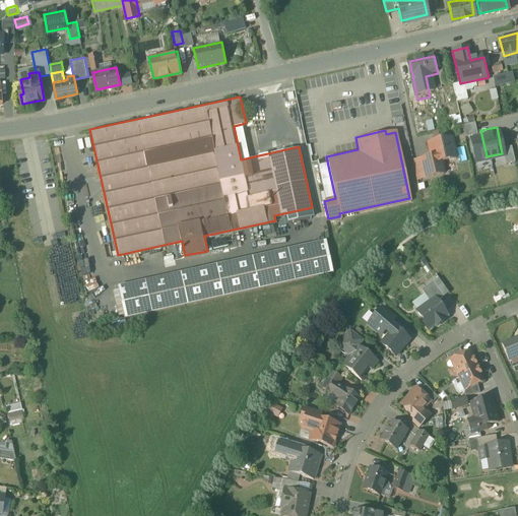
[(471,160),(487,156),(480,130),(465,134),(471,160)]
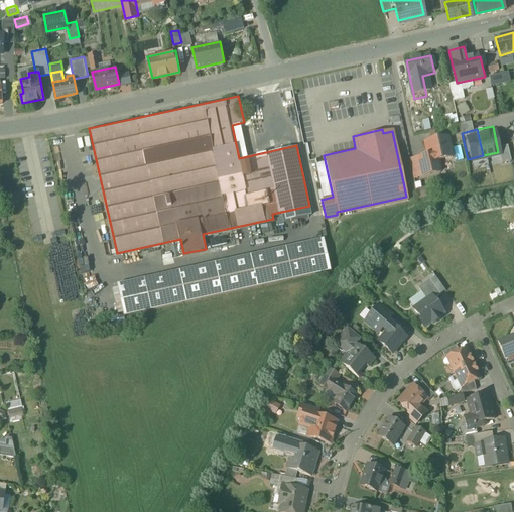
[(452,136),(424,141),(427,155),(411,158),(414,178),(443,172),(441,161),(456,158),(452,136)]
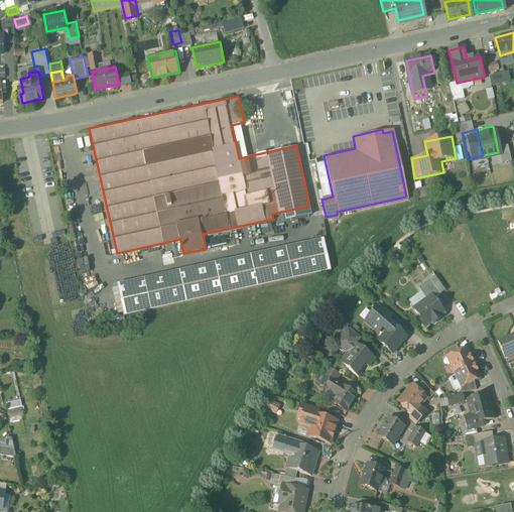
[(325,240),(117,284),(124,314),(332,270),(325,240)]
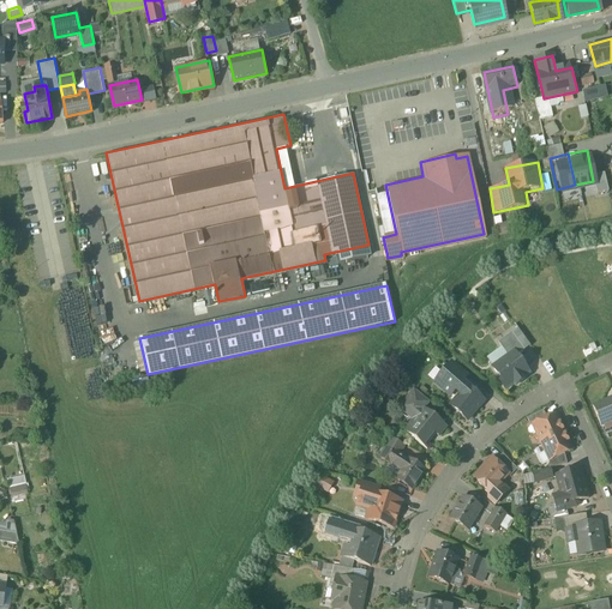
[(525,347),(513,330),(495,342),(505,356),(489,367),(504,389),(529,371),(519,353),(525,347)]
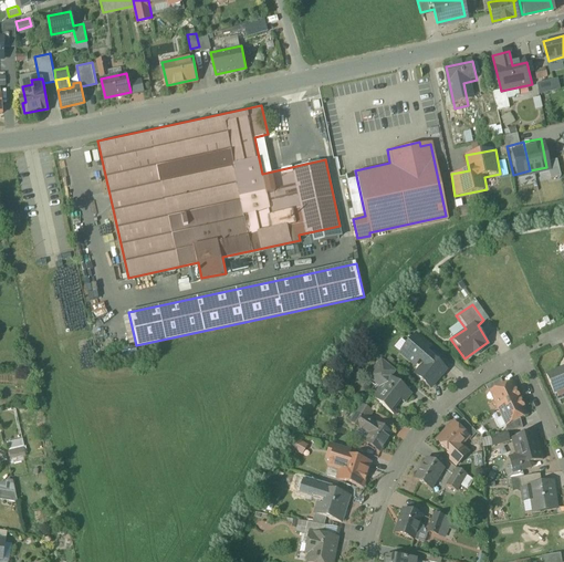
[(417,366),(428,353),(432,347),(416,333),(400,352),(417,366)]
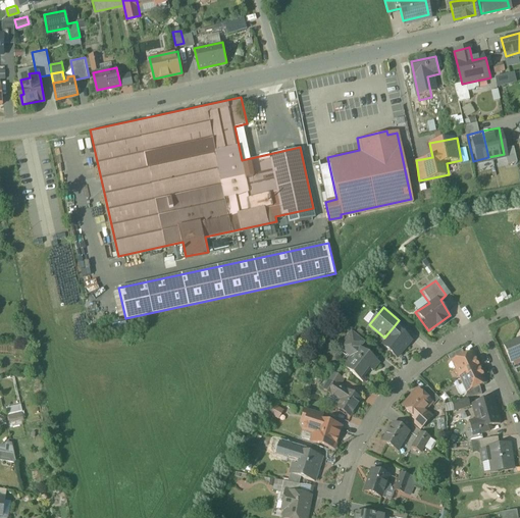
[(410,340),(395,325),(384,338),(380,342),(396,356),(410,340)]
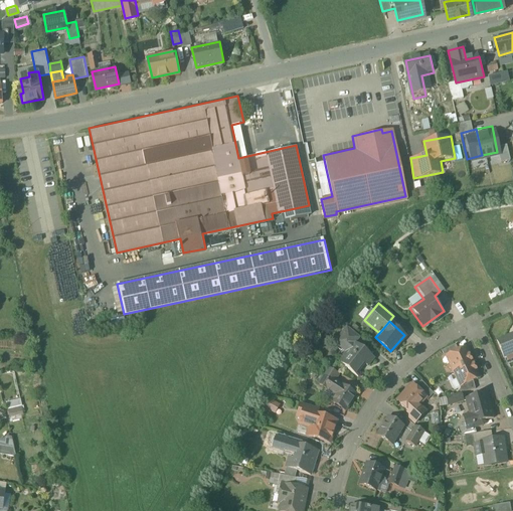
[(361,336),(346,325),(333,341),(346,351),(340,359),(356,372),(370,355),(355,343),(361,336)]
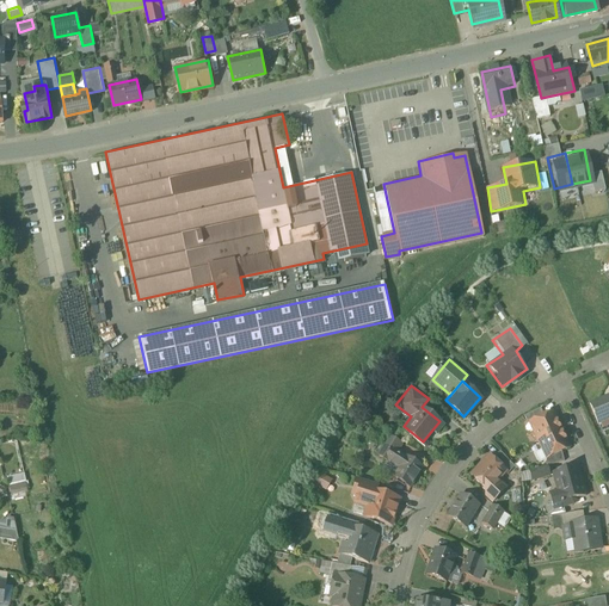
[(608,391),(589,401),(598,422),(608,418),(608,391)]
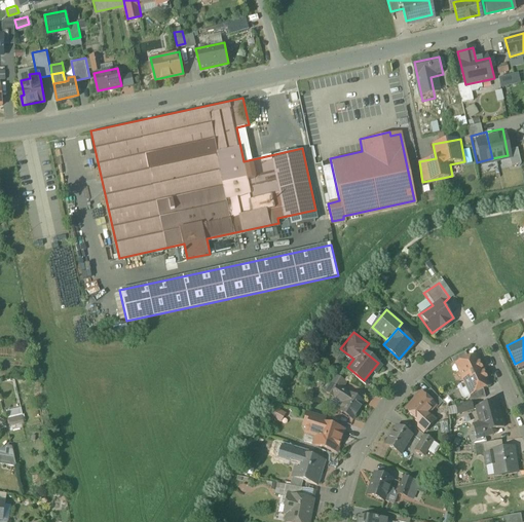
[(477,351),(468,356),(464,350),(451,358),(453,362),(455,361),(463,377),(484,368),(477,351)]
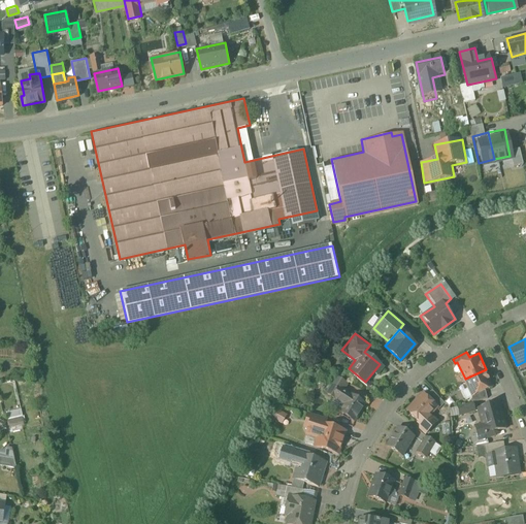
[(487,395),(484,389),(493,385),(486,369),(465,379),(471,394),(470,395),(473,401),(487,395)]
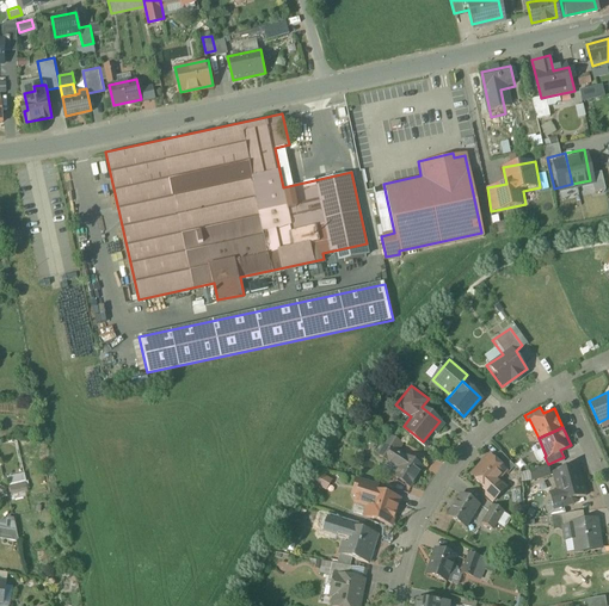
[(403,444),(389,434),(375,453),(394,468),(391,471),(410,486),(424,465),(400,447),(403,444)]
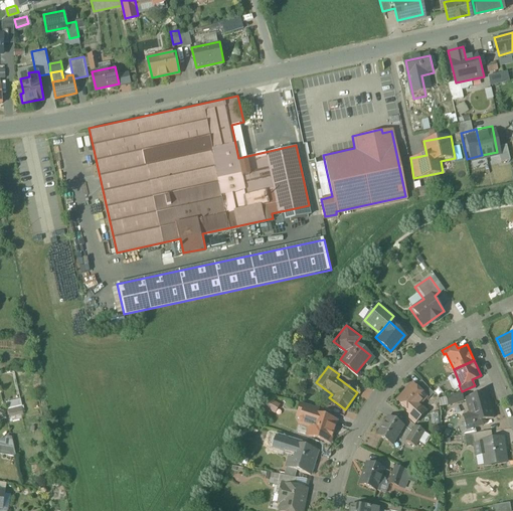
[(428,395),(411,380),(397,396),(408,407),(403,412),(414,422),(426,409),(420,403),(428,395)]
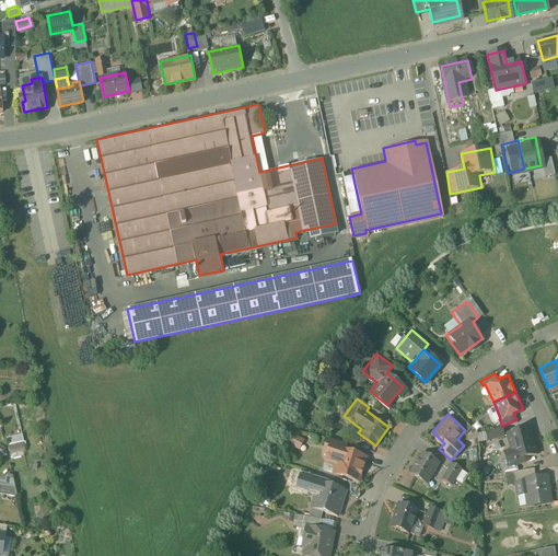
[(531,426),(508,431),(512,448),(504,450),(507,459),(537,451),(531,426)]
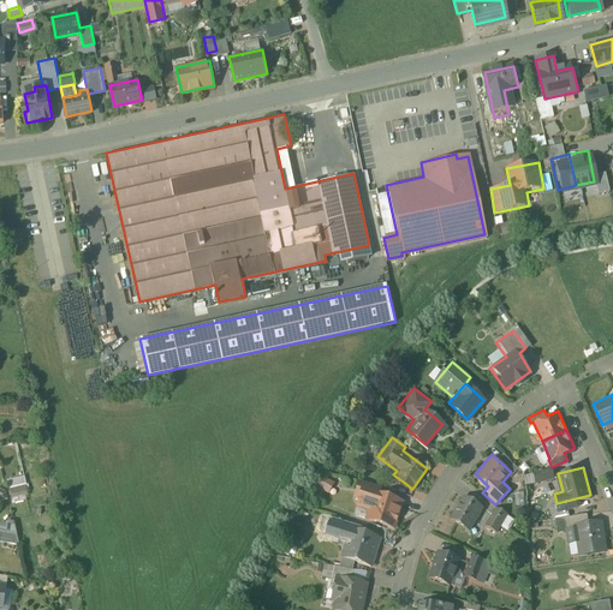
[(535,482),(554,477),(552,468),(533,473),(535,482)]
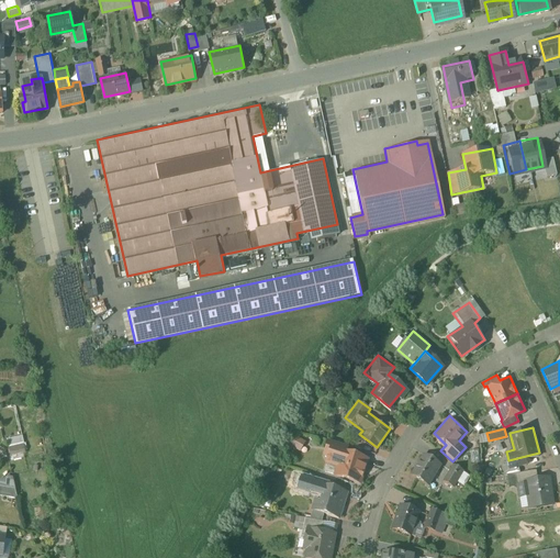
[(350,446),(328,439),(324,454),(329,456),(328,461),(337,465),(334,473),(360,482),(368,457),(349,452),(350,446)]
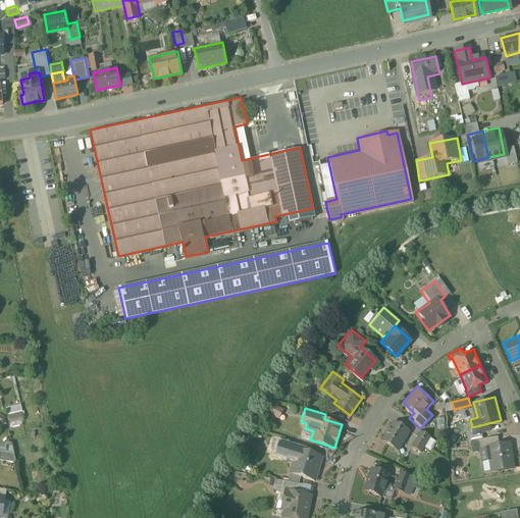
[(410,431),(393,420),(381,437),(399,450),(410,431)]
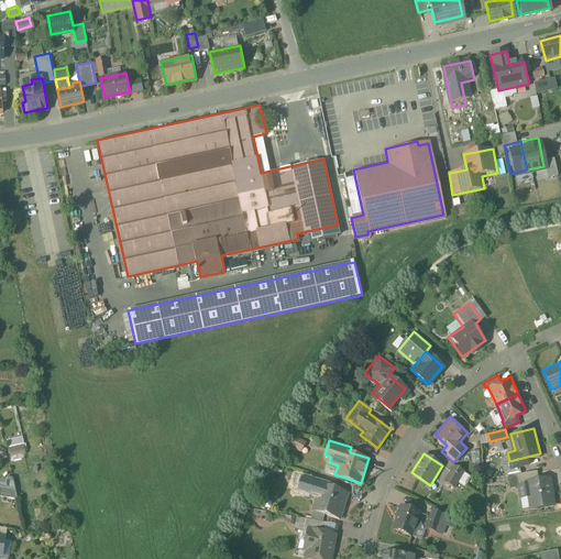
[(463,471),(453,464),(444,480),(454,486),(463,471)]
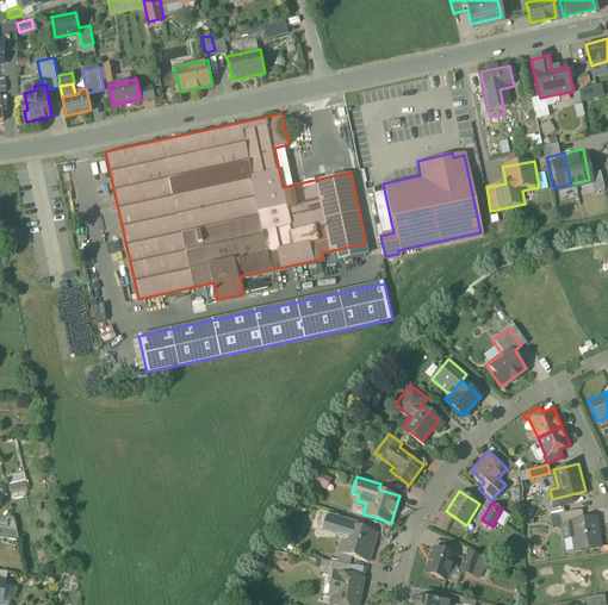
[(563,537),(572,536),(574,549),(602,546),(597,515),(570,519),(570,522),(560,523),(563,537)]
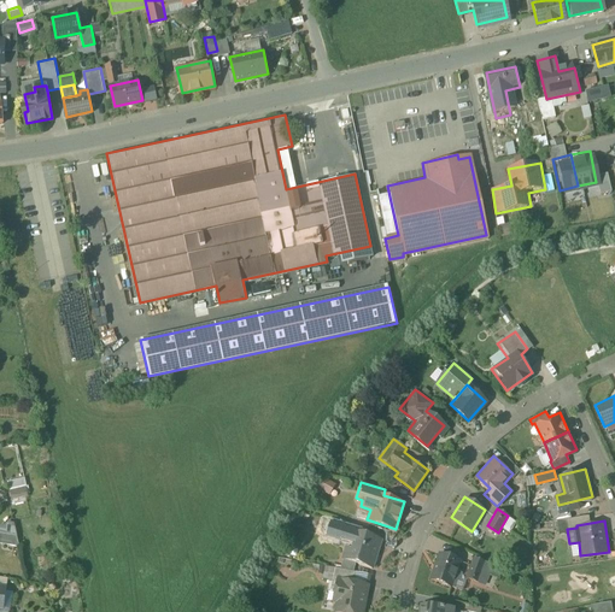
[(382,540),(357,531),(352,546),(346,543),(341,554),(373,566),(382,540)]
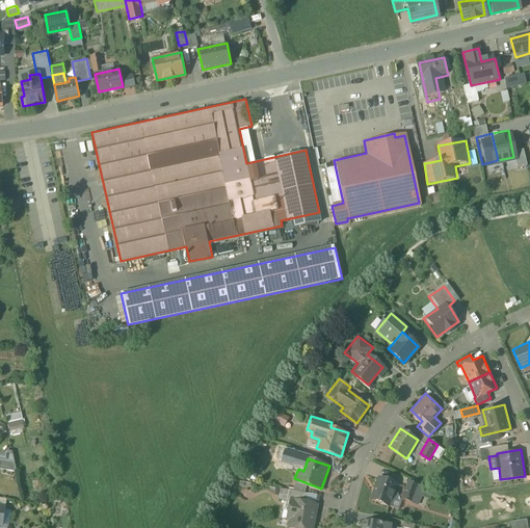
[(397,482),(380,476),(371,498),(388,505),(397,482)]
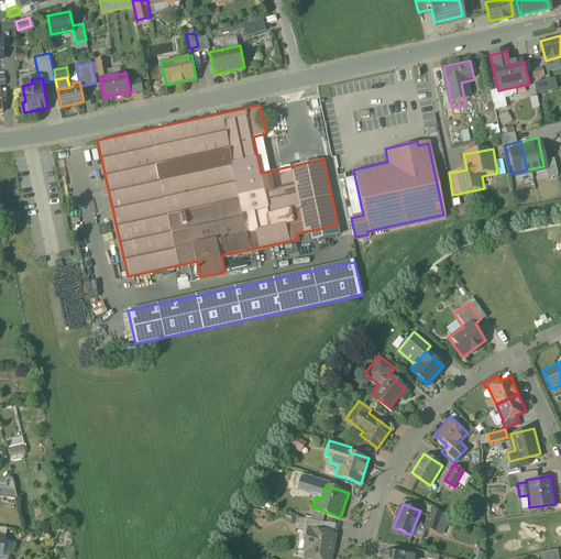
[(448,514),(432,507),(425,526),(440,532),(448,514)]
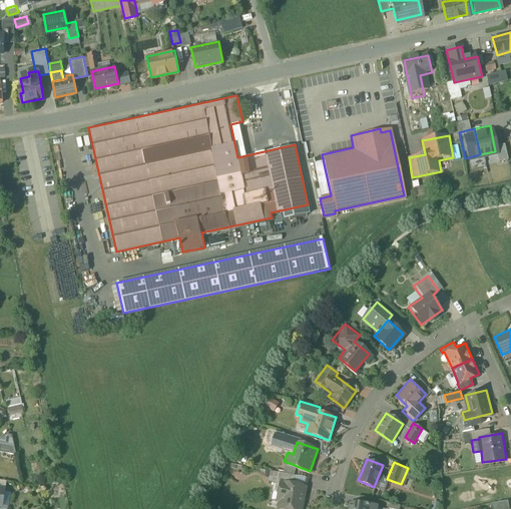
[(297,474),(278,471),(277,479),(281,480),(295,482),(297,474)]
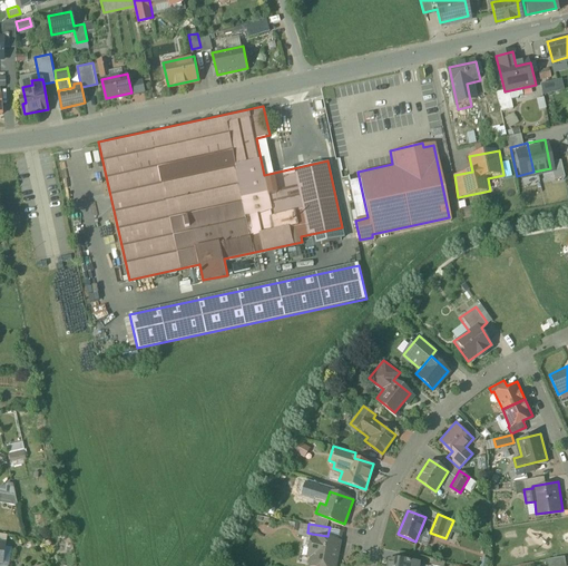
[(327,536),(312,534),(309,553),(313,554),(311,565),(317,565),(335,565),(342,539),(327,536)]
